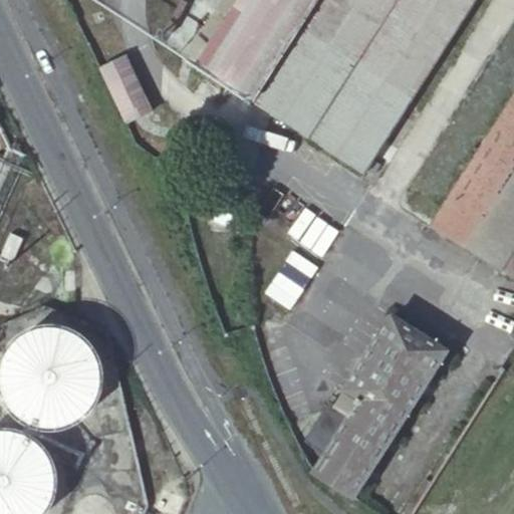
[(238,0),(199,64),(367,174),(477,0),(238,0)]
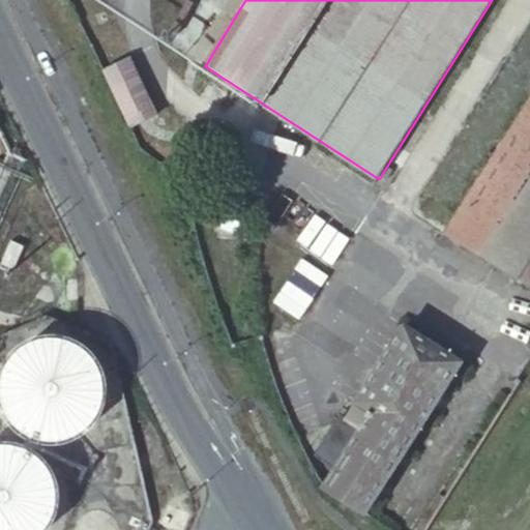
[(448,231),(529,283),(529,104),(464,209),(461,207),(529,96),(529,29),(419,207),(450,227),(448,231)]
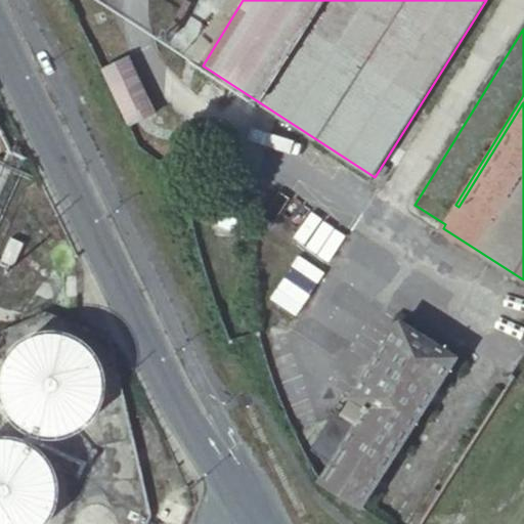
[(156,112),(128,55),(102,68),(129,125),(156,112)]
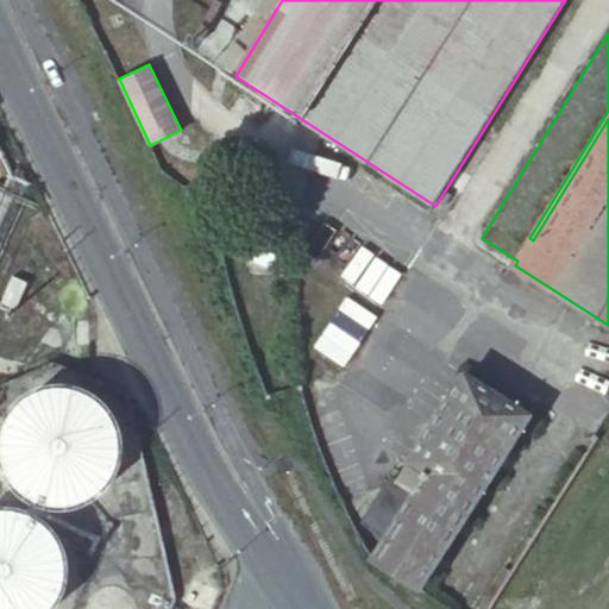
[(225,101),(257,120),(265,106),(236,87),(225,101)]
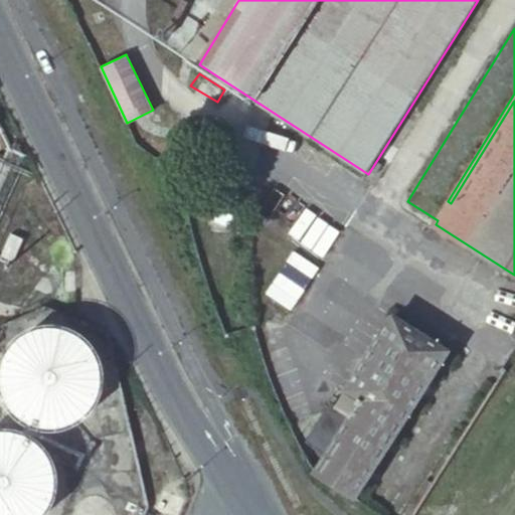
[(0,162),(0,205),(16,169),(0,162)]
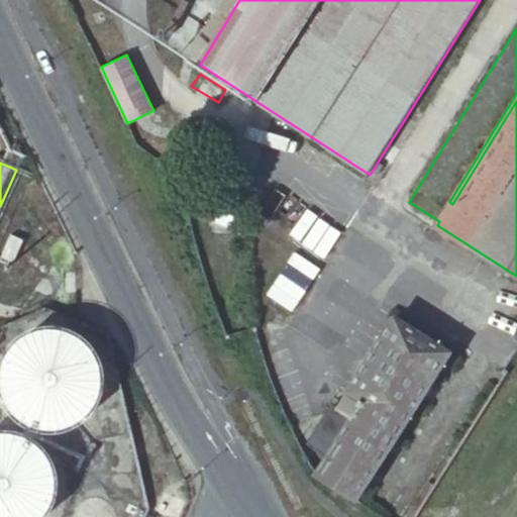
[(320,269),(344,232),(276,187),(251,225),(320,269)]
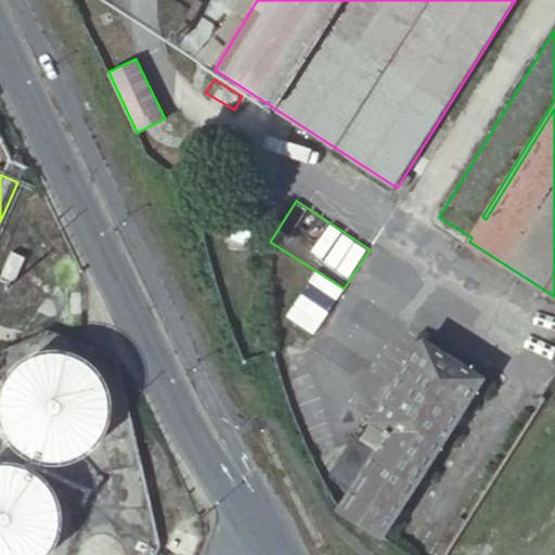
[(340,510),(383,534),(483,378),(425,339),(365,436),(358,434),(333,475),(353,488),(340,510)]
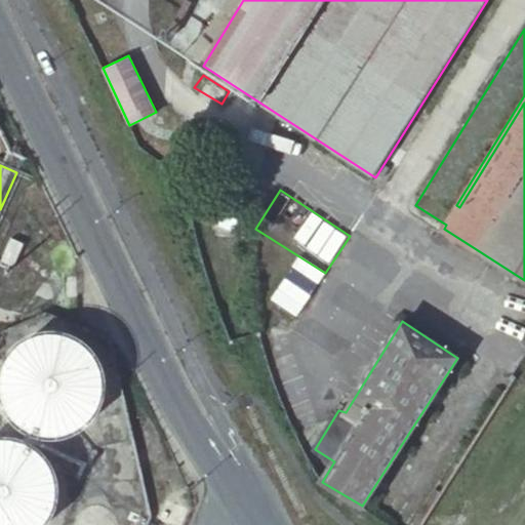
[(103,392),(104,388),(104,387),(103,380),(102,374),(99,368),(97,364),(94,358),(92,355),(90,353),(85,348),(83,347),(79,344),(74,340),(69,338),(65,337),(58,336),(49,336),(46,336),(40,337),(37,338),(31,341),(27,344),(21,348),(14,353),(11,357),(8,361),(6,365),(4,370),(3,376),(2,379),(2,382),(2,388),(2,393),(3,397),(3,400),(5,405),(7,410),(9,414),(12,417),(15,421),(18,425),(23,429),(28,431),(32,433),(40,436),(44,437),(50,438),(55,438),(59,437),(67,436),(71,434),(77,432),(83,428),(87,423),(90,420),(93,416),(96,411),(98,407),(101,404),(102,398),(103,392)]
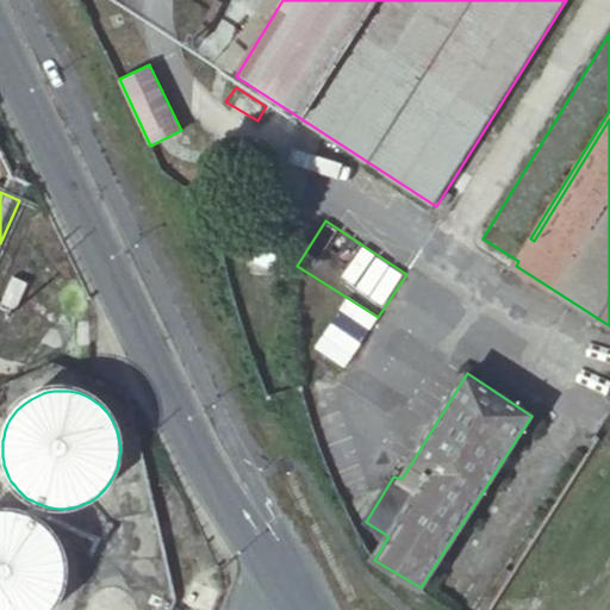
[(68,576),(69,567),(69,566),(68,559),(67,552),(66,547),(63,541),(60,535),(56,529),(54,526),(50,522),(47,520),(42,516),(35,511),(29,509),(20,506),(14,505),(11,505),(4,505),(0,505),(0,609),(51,609),(57,604),(60,599),(63,593),(66,589),(67,583),(68,576)]
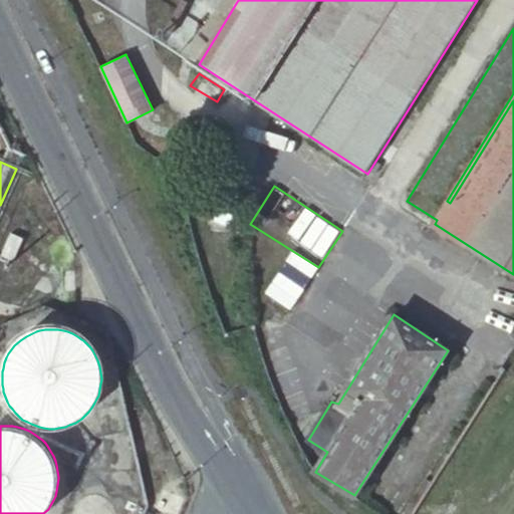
[(114,513),(114,510),(112,507),(110,504),(107,501),(105,500),(101,498),(97,497),(93,497),(90,498),(87,499),(85,500),(83,502),(80,504),(78,507),(76,511),(75,513),(114,513)]
